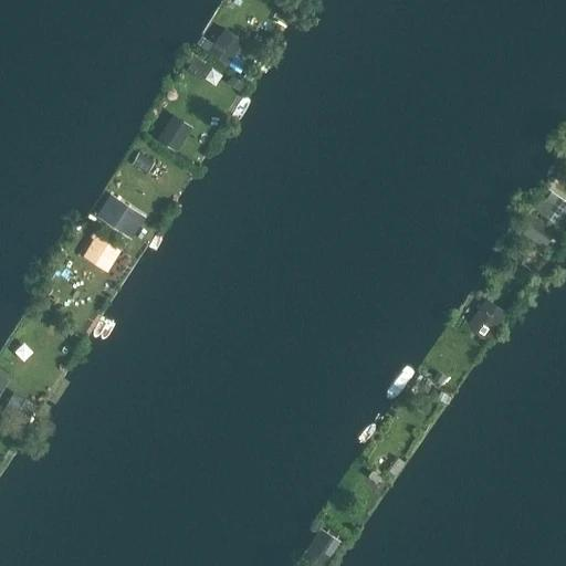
[(209,38),(202,48),(209,51),(208,53),(227,65),(239,48),(220,35),(215,42),(209,38)]
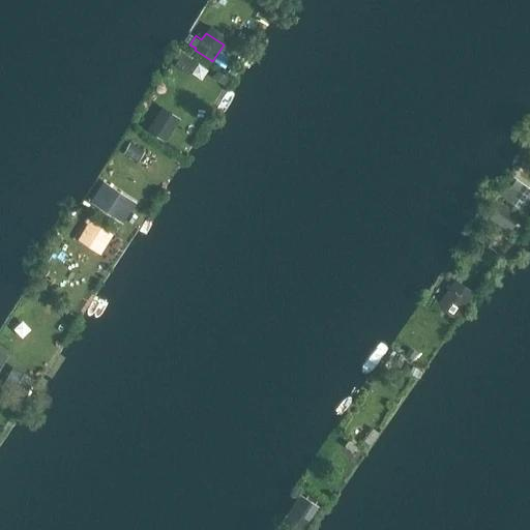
[(221,52),(214,61),(225,68),(231,59),(221,52)]
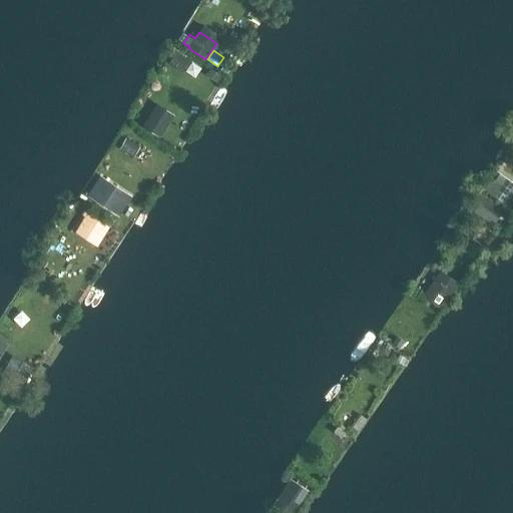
[(171,58),(168,63),(179,71),(187,60),(175,52),(174,53),(171,51),(168,56),(171,58)]
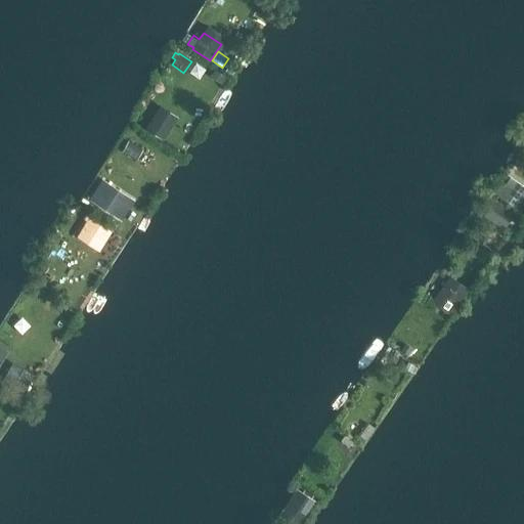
[(215,70),(211,77),(220,83),(225,77),(215,70)]
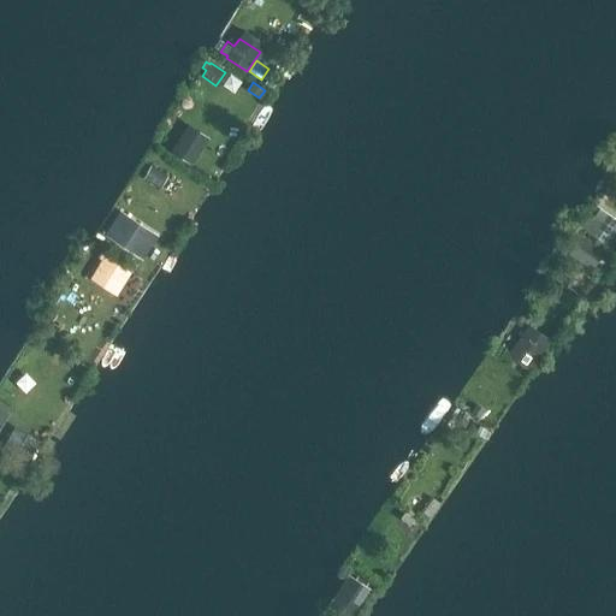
[(184,134),(171,152),(191,165),(203,147),(184,134)]
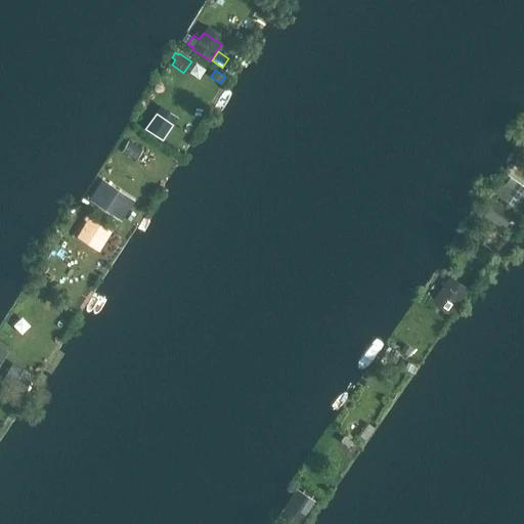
[(128,140),(122,151),(133,158),(139,146),(128,140)]
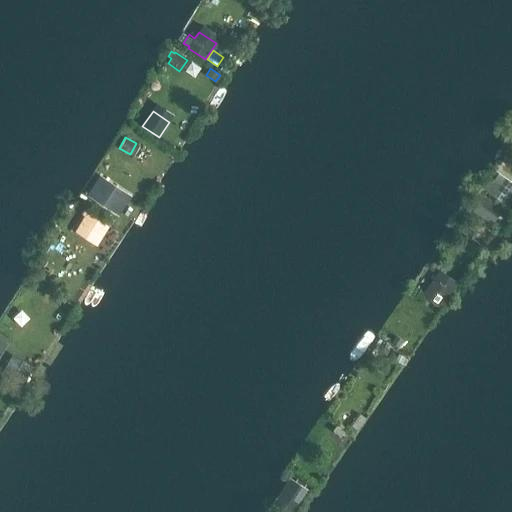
[(488,178),(480,190),(510,211),(511,208),(511,183),(498,173),(492,181),(488,178)]
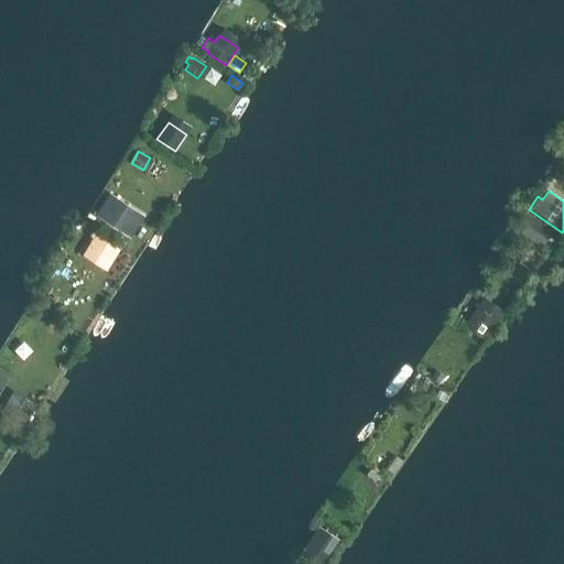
[(110,203),(100,218),(123,232),(133,218),(110,203)]
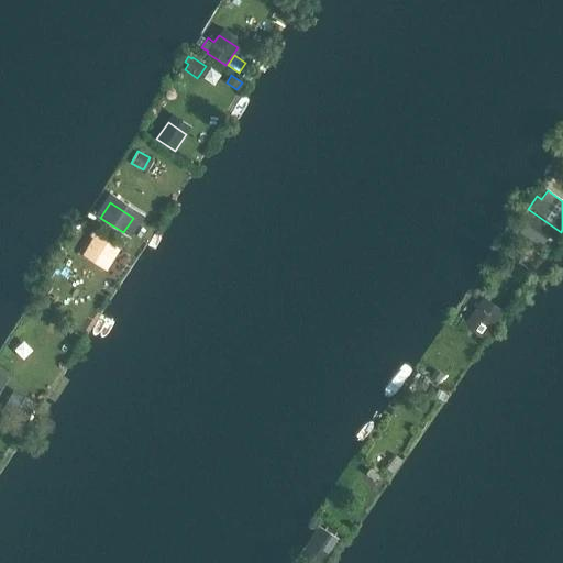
[(533,216),(525,228),(543,242),(552,230),(533,216)]
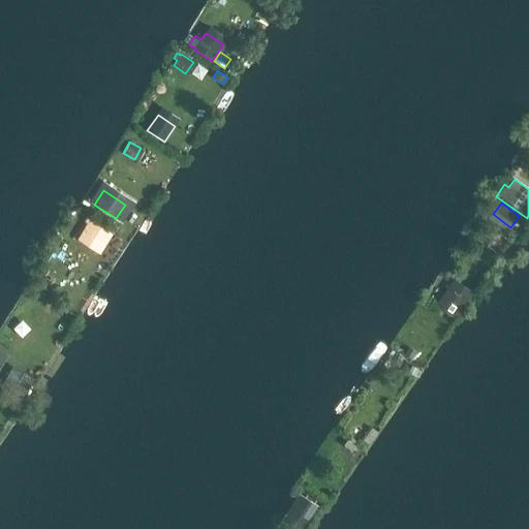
[(90,219),(76,239),(99,253),(113,234),(90,219)]
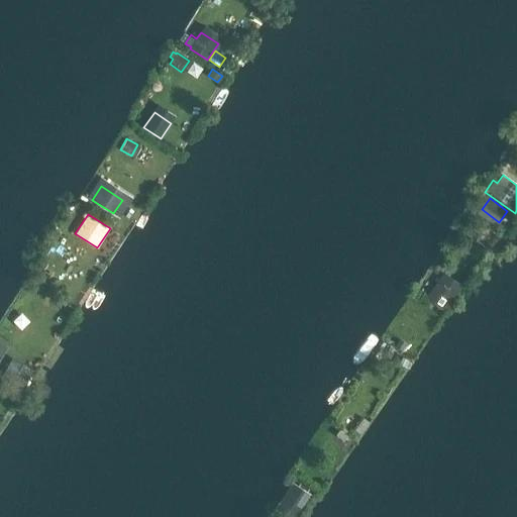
[(442,272),(425,297),(443,310),(445,308),(449,311),(458,298),(454,295),(460,285),(442,272)]
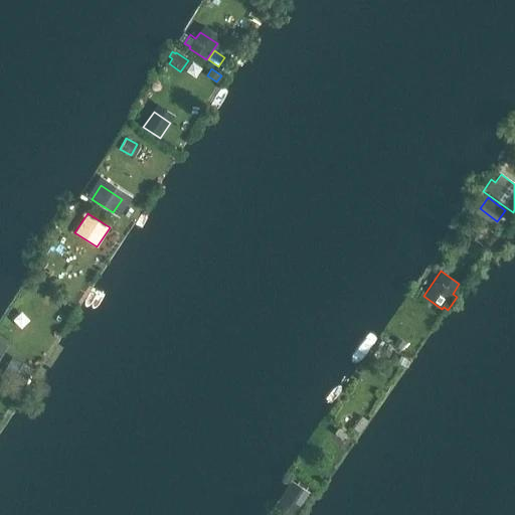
[(0,339),(0,358),(8,345),(0,339)]
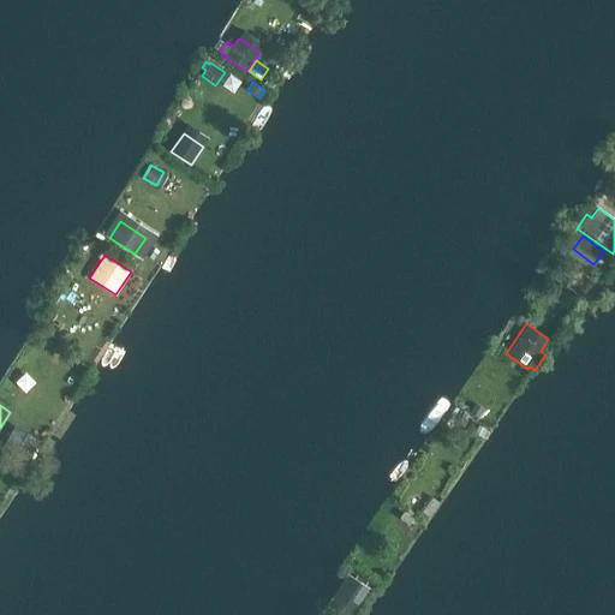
[(15,425),(3,445),(28,459),(40,440),(15,425)]
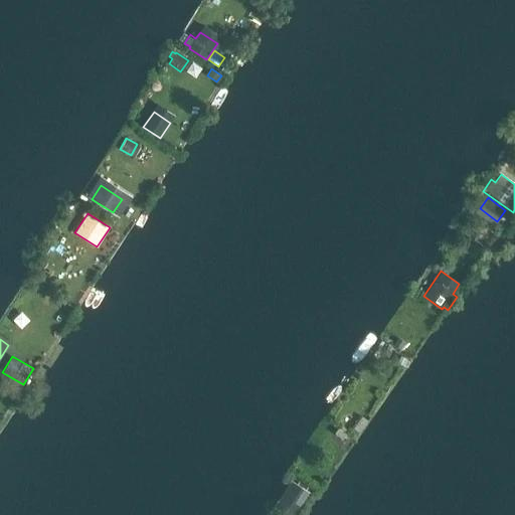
[(290,481),(273,507),(285,514),(295,514),(310,494),(304,490),(306,487),(297,481),(295,485),(290,481)]
